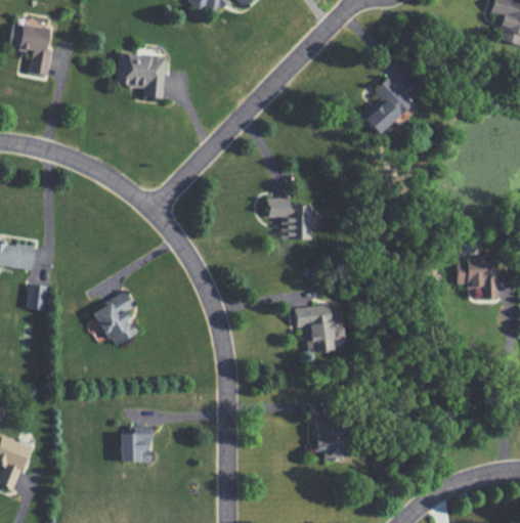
[(252,0),(187,0),(200,11),(207,4),(215,12),(227,0),(239,0),(246,7),(252,0)]
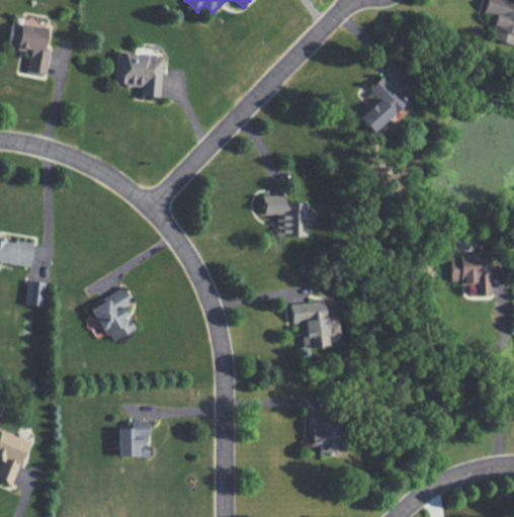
[(513,2),(502,0),(488,0),(485,12),(498,15),(493,39),(513,45),(513,2)]
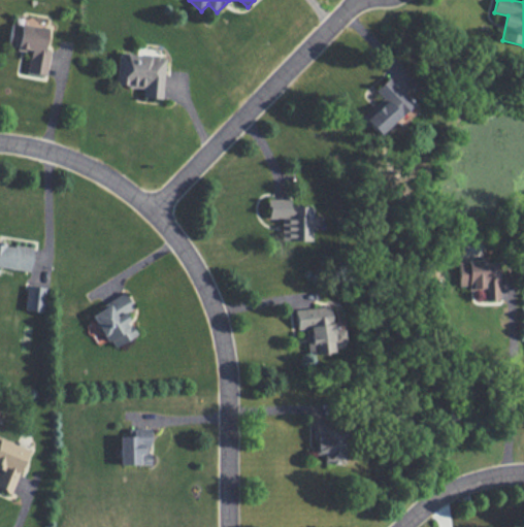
[(21,51),(33,52),(31,74),(50,76),(53,51),(47,50),(51,29),(23,26),(21,51)]
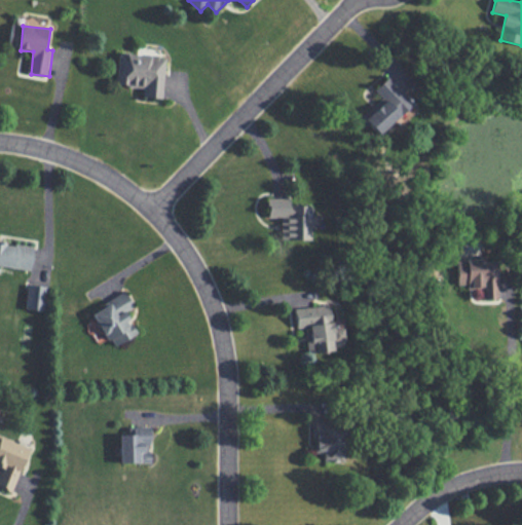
[(168,57),(121,54),(119,86),(146,87),(145,99),(165,99),(168,57)]
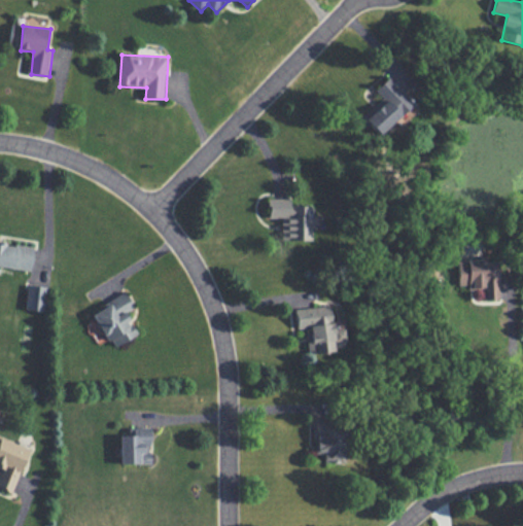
[(364,117),(381,136),(415,104),(390,77),(377,91),(384,99),(364,117)]
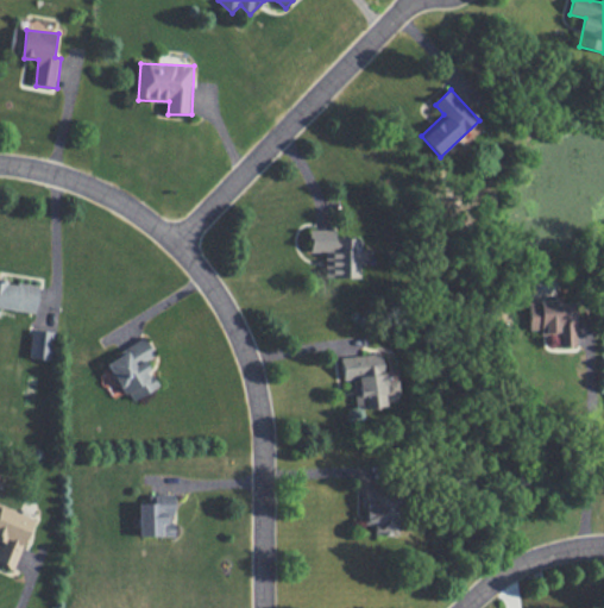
[(364,238),(338,238),(338,231),(314,230),(313,252),(329,252),(328,279),(363,279),(364,238)]
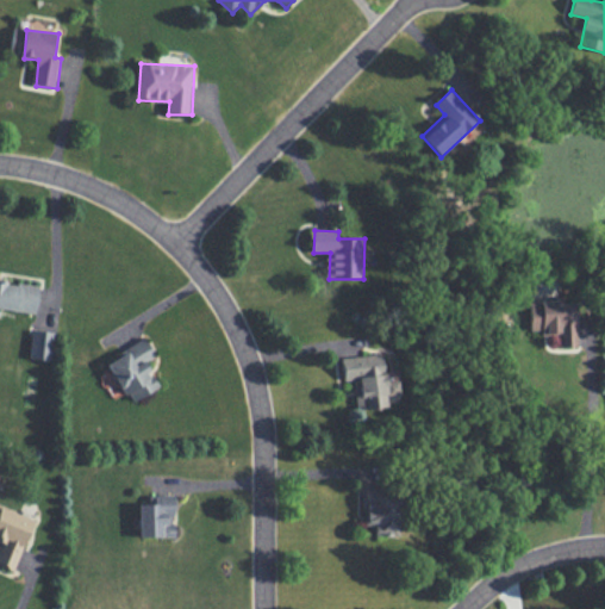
[(0,309),(37,315),(42,289),(0,281),(0,309)]
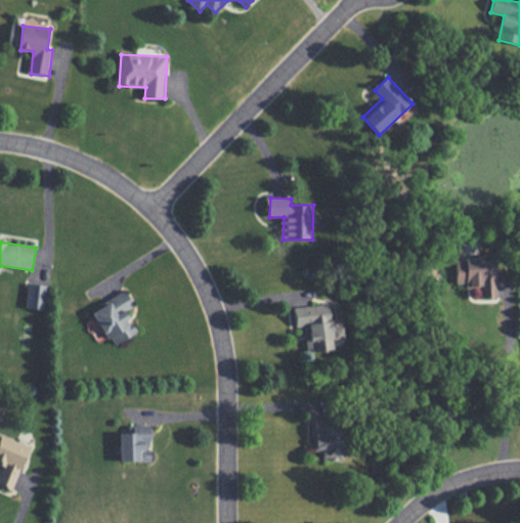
[(457,285),(469,285),(469,288),(482,288),(482,299),(499,299),(497,260),(457,260),(457,285)]
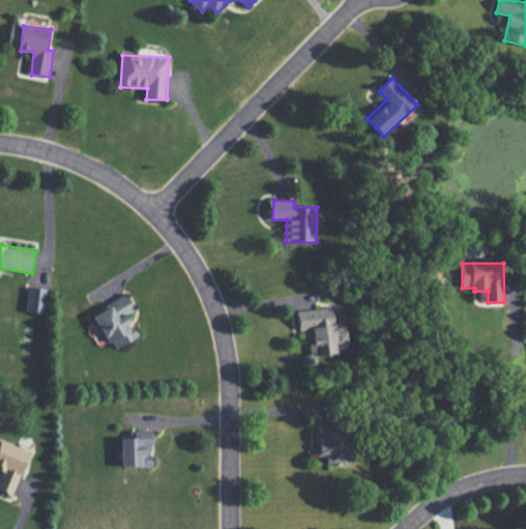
[(27,312),(46,314),(50,290),(31,287),(27,312)]
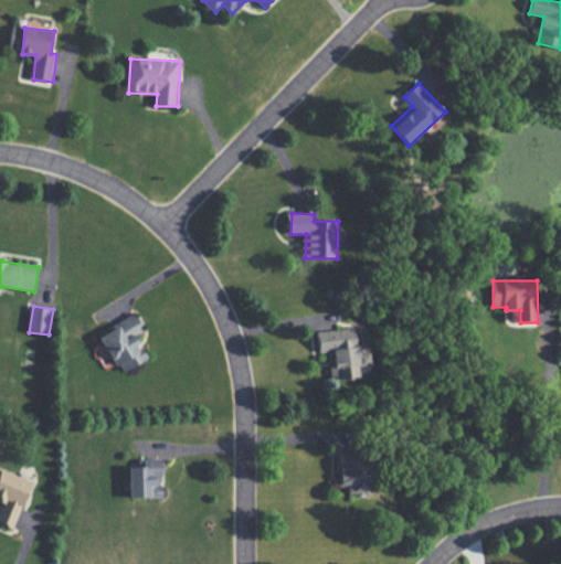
[(102,334),(123,374),(149,359),(137,336),(147,331),(137,315),(102,334)]
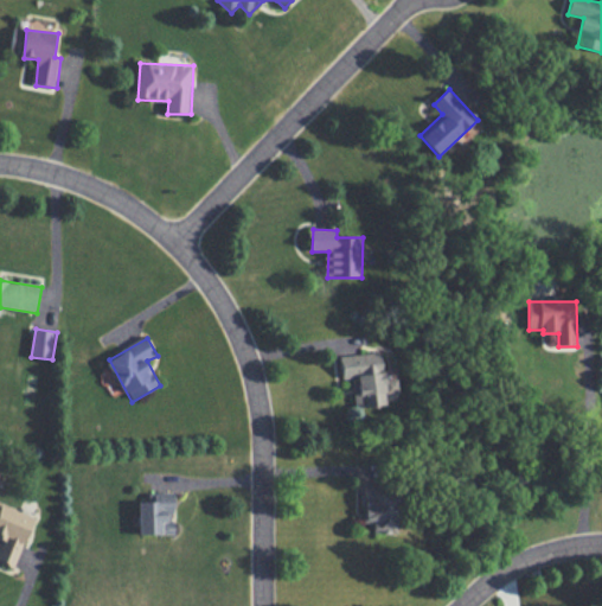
[(357,408),(388,406),(388,400),(401,399),(398,378),(385,380),(383,353),(343,357),(345,380),(354,378),(357,408)]
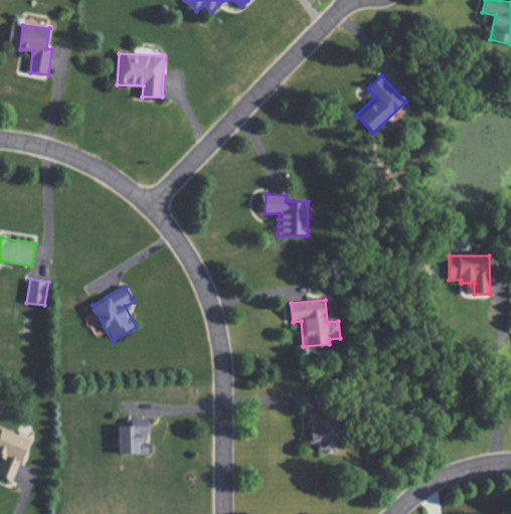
[(339,452),(338,412),(309,413),(310,443),(319,443),(319,452),(339,452)]
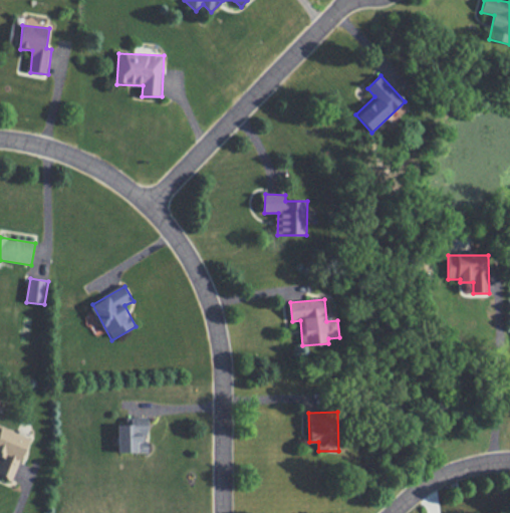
[(119,453),(150,453),(149,418),(128,419),(129,425),(118,426),(119,453)]
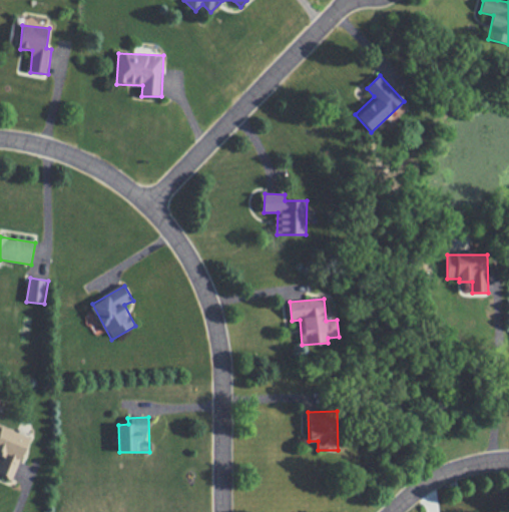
[(0,475),(14,480),(30,437),(2,427),(1,428),(0,427),(0,453),(5,455),(0,469),(0,475)]
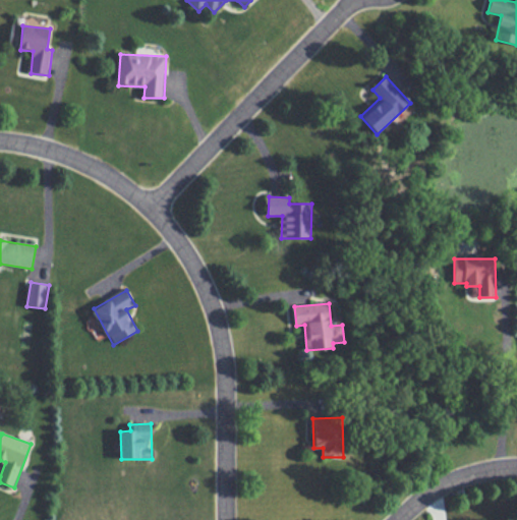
All buildings are outlined.
